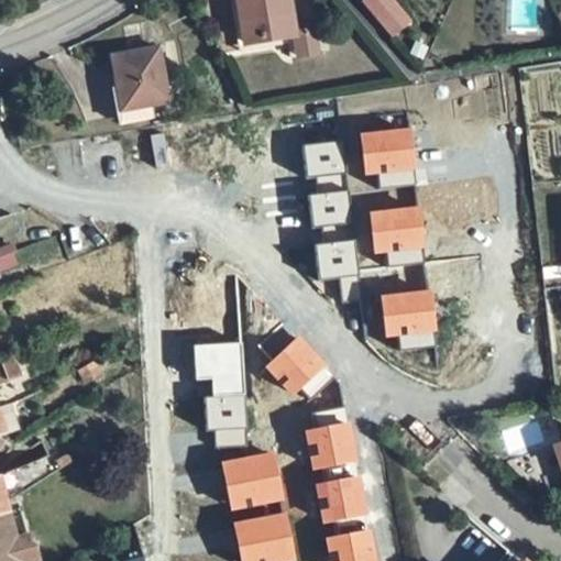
[(309,31),(293,34),(285,0),(233,0),(242,46),(282,37),(286,59),(312,54),(309,31)]
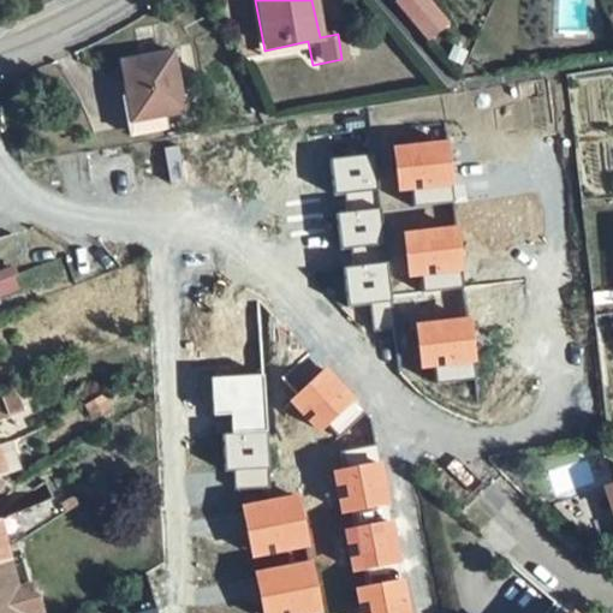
[(398,0),(428,34),(446,18),(430,0),(398,0)]
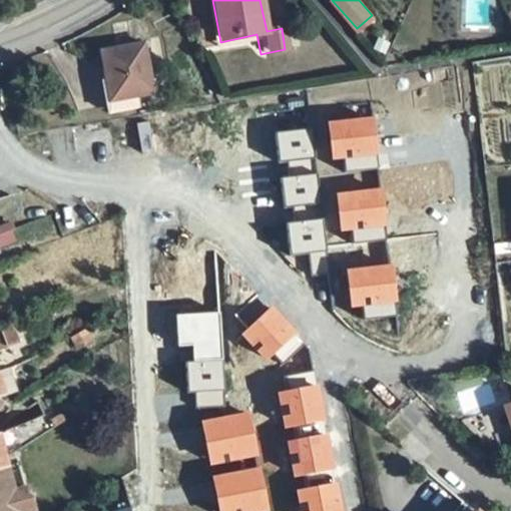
[(101,56),(110,103),(138,98),(155,96),(145,48),(101,56)]
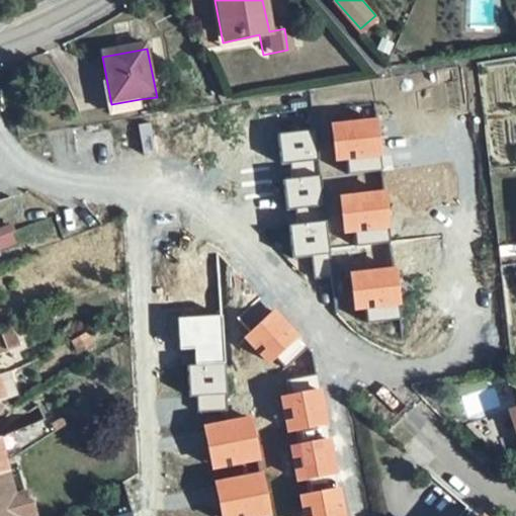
[(140,99),(111,104),(114,116),(143,112),(140,99)]
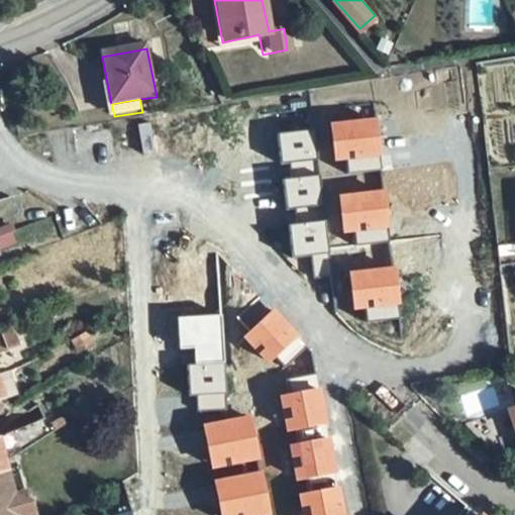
[(373,118),(333,122),(336,157),(376,152),(373,118)]
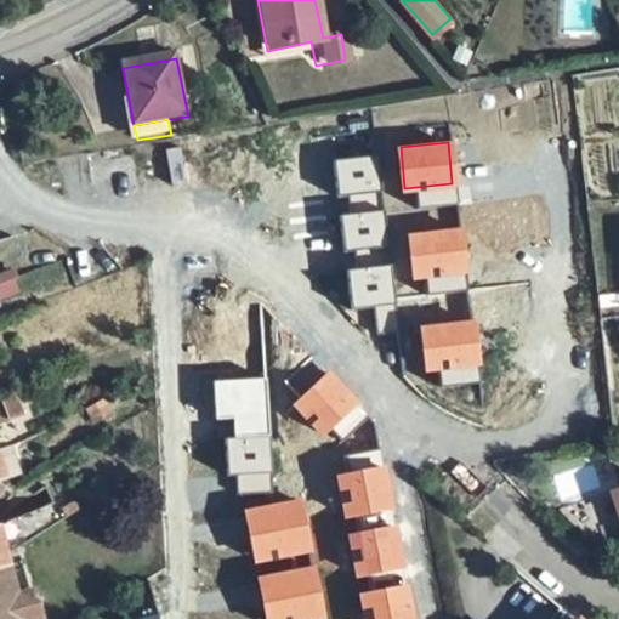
[(378,189),(374,154),(334,158),(338,194),(378,189)]
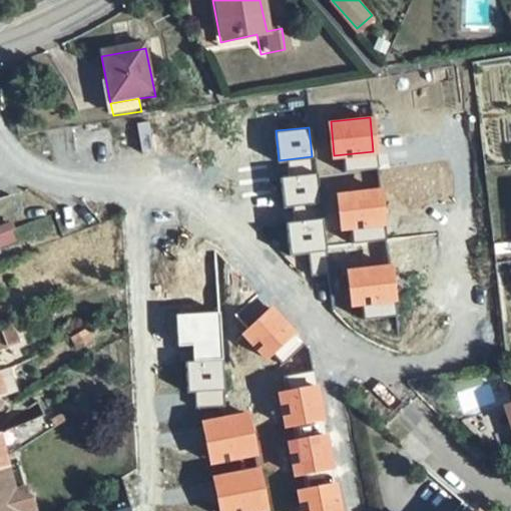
[(317,202),(314,172),(281,175),(284,205),(317,202)]
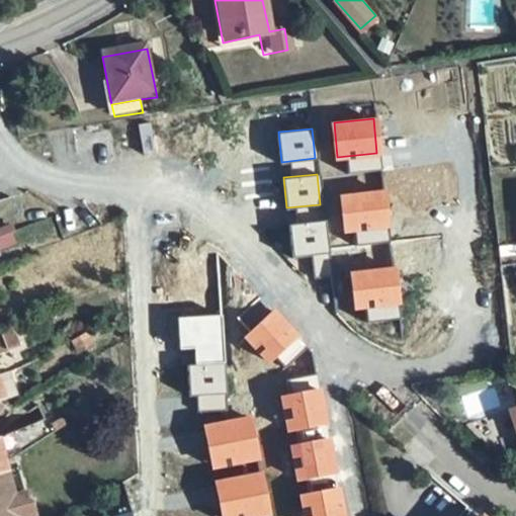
[(381,190),(342,193),(345,229),(384,225),(381,190)]
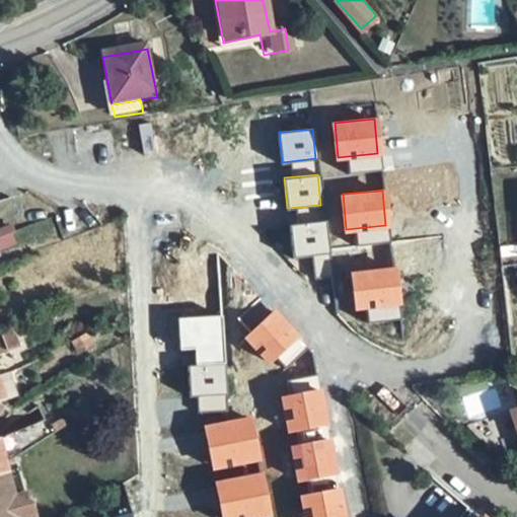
[(326,250),(323,221),(290,224),(293,254),(326,250)]
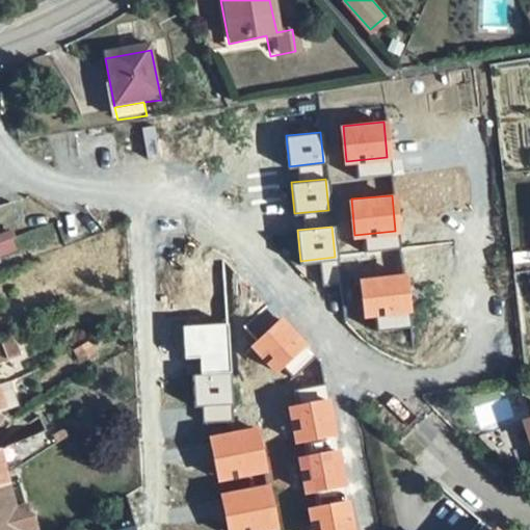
[(402,273),(362,276),(365,313),(406,309),(402,273)]
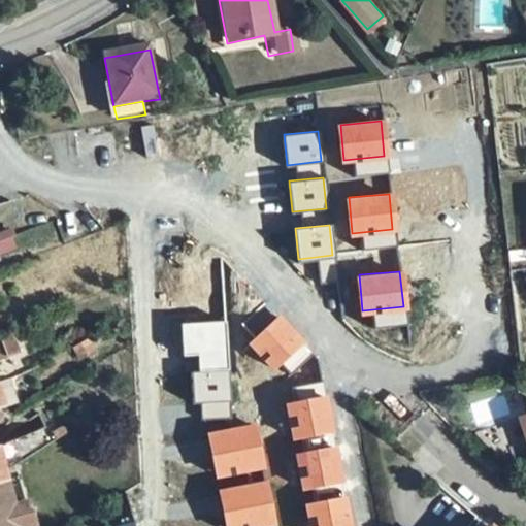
[(277,315),(248,342),(272,368),(302,340),(277,315)]
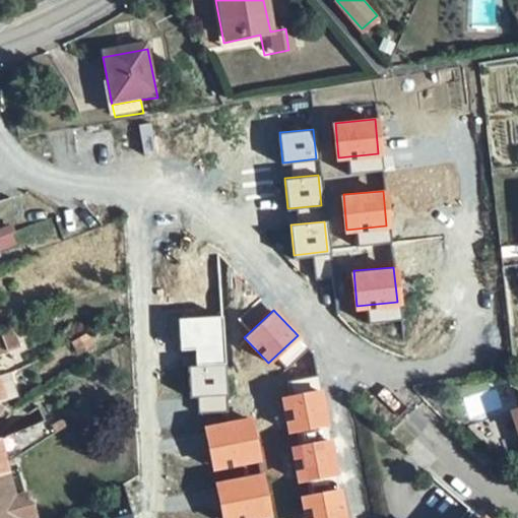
[(222,364),(220,315),(178,317),(180,348),(196,347),(197,365),(222,364)]
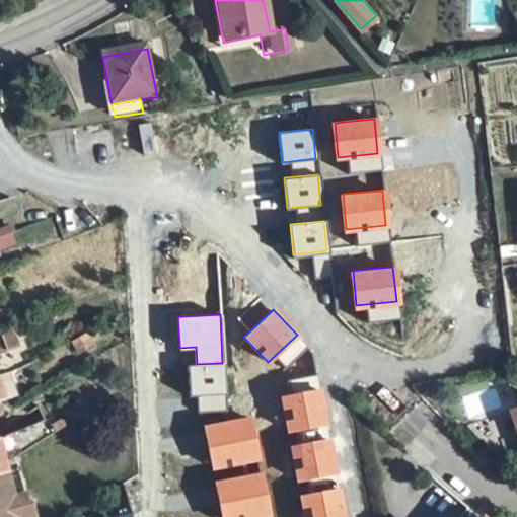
[(0,356),(8,354),(1,335),(0,335),(0,356)]
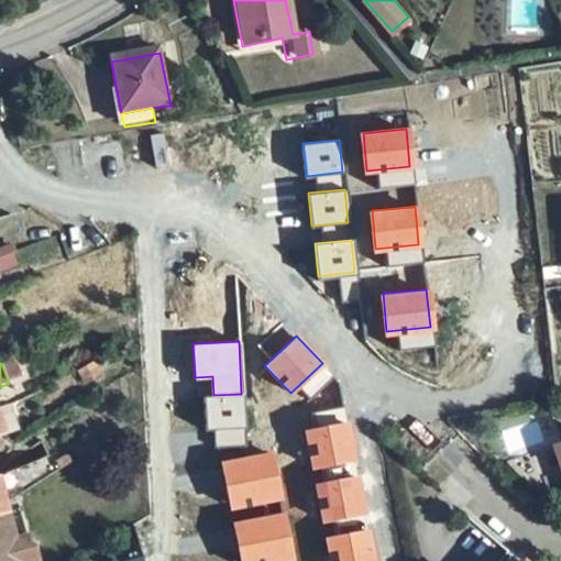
[(88,386),(81,371),(56,385),(63,399),(88,386)]
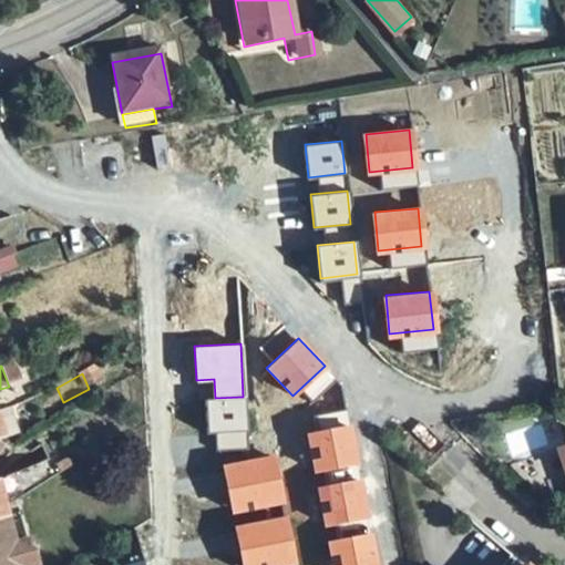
[(244,430),(243,397),(215,398),(206,399),(207,432),(216,431),(244,430)]
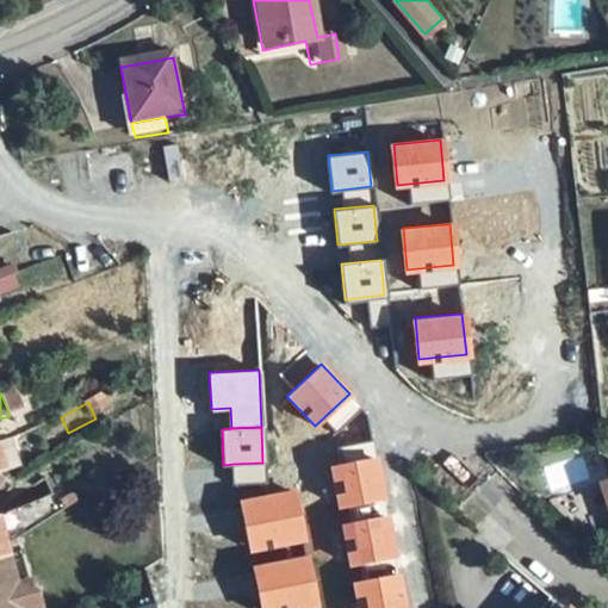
[(376,456),(330,465),(337,506),(384,496),(376,456)]
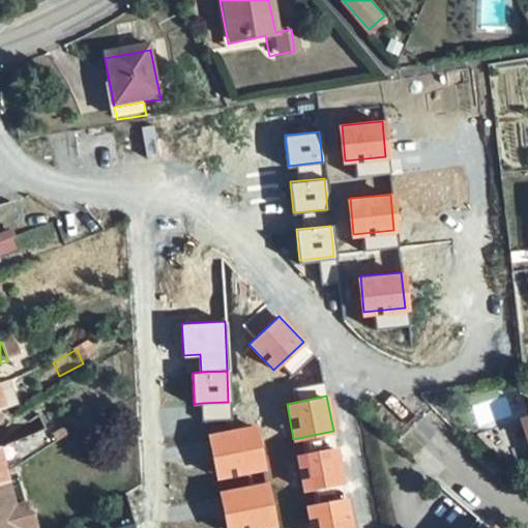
[(228,402),(202,403),(202,421),(229,420),(228,402)]
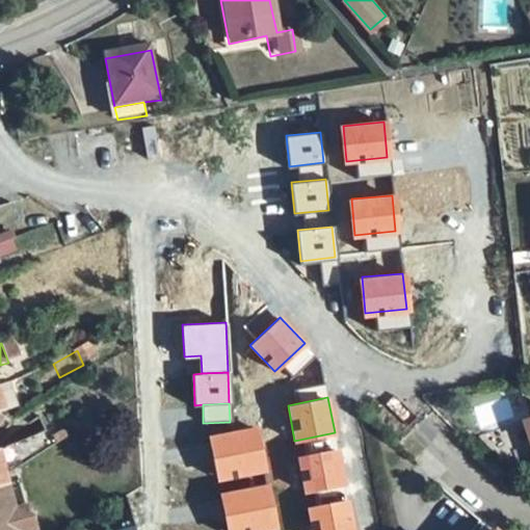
[(47,439),(40,420),(26,426),(31,442),(38,441),(47,439)]
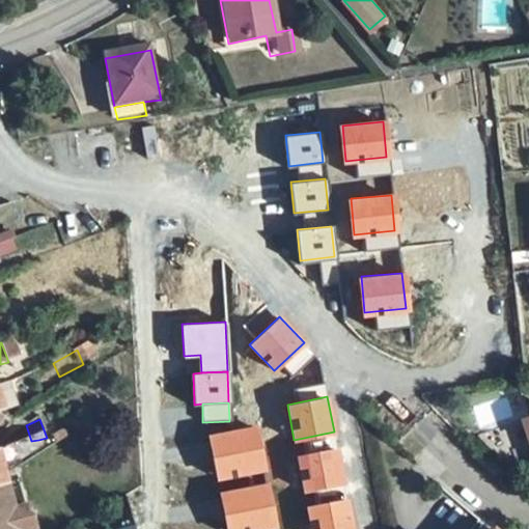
[(256,426),(209,435),(217,476),(263,468),(256,426)]
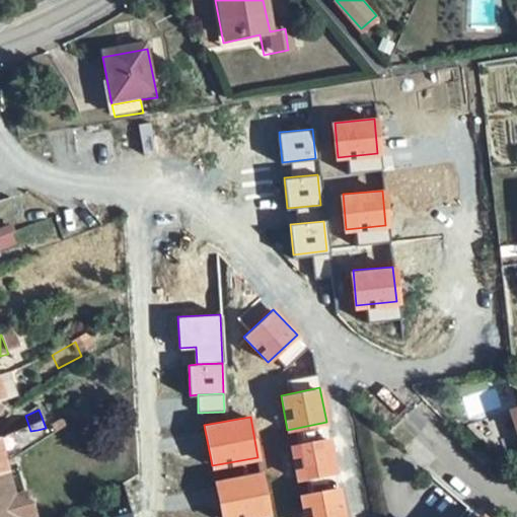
[(22,434),(27,453),(43,443),(38,430),(30,431),(22,434)]
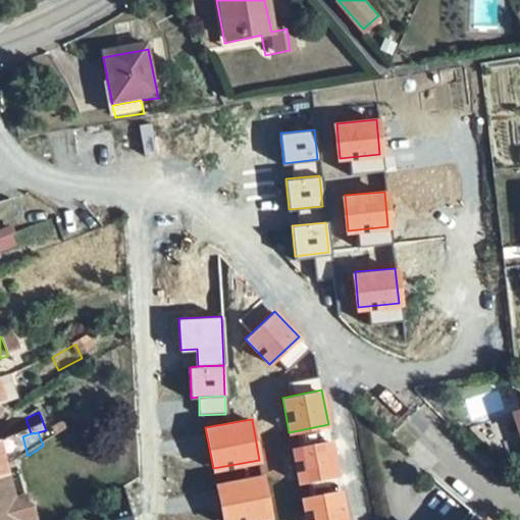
[(0,477),(6,476),(4,470),(15,464),(28,456),(22,436),(0,443),(0,477)]
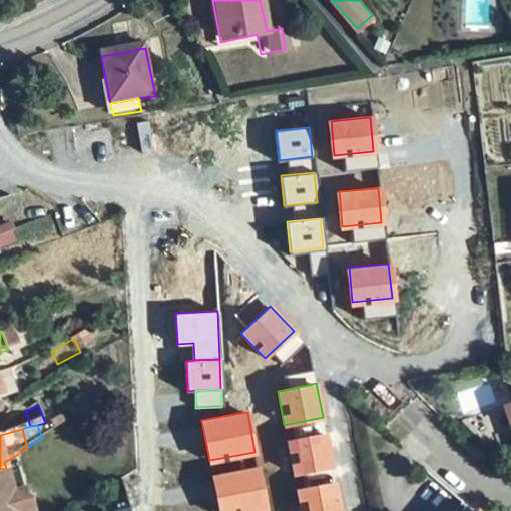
[(326,433),(287,440),(294,474),(332,466),(326,433)]
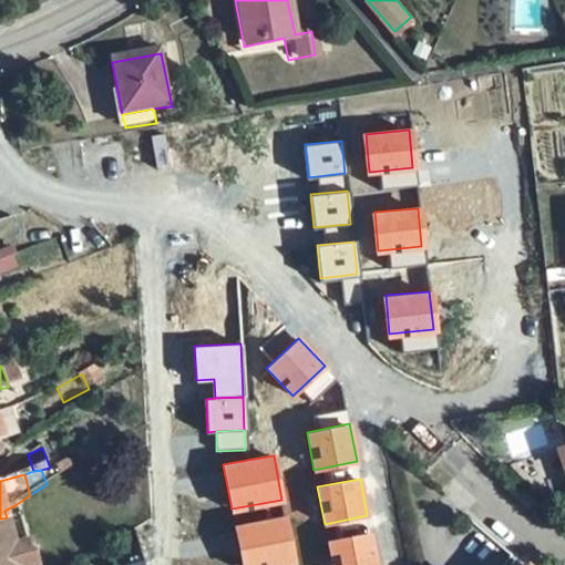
[(0,564),(36,564),(37,564),(30,543),(17,548),(7,517),(0,519),(0,564)]
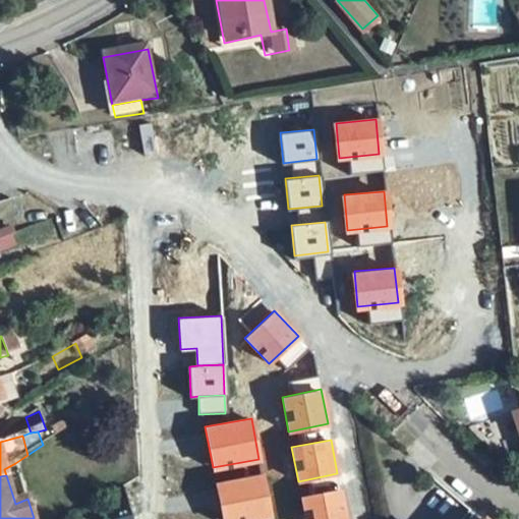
[(263,475),(217,483),(223,518),(249,518),(270,515),(263,475)]
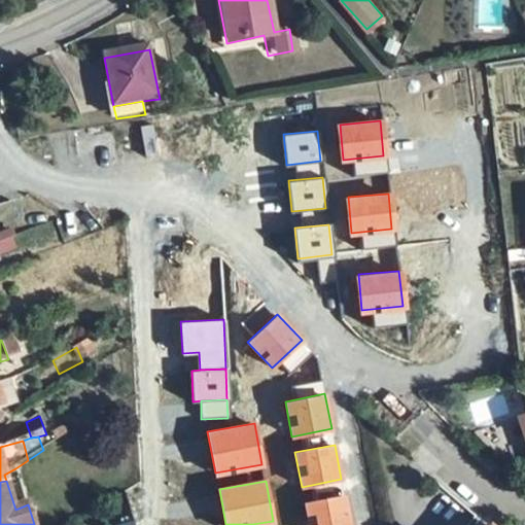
[(350,524),(345,495),(305,502),(309,524),(350,524)]
